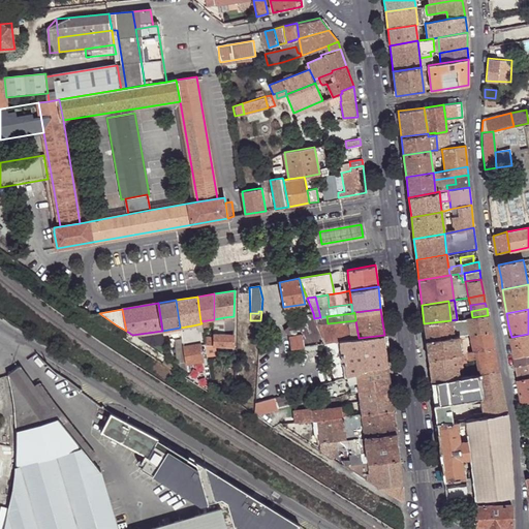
[(314,318),(313,313),(300,315),(300,320),(301,320),(304,333),(319,330),(317,324),(316,323),(314,318)]
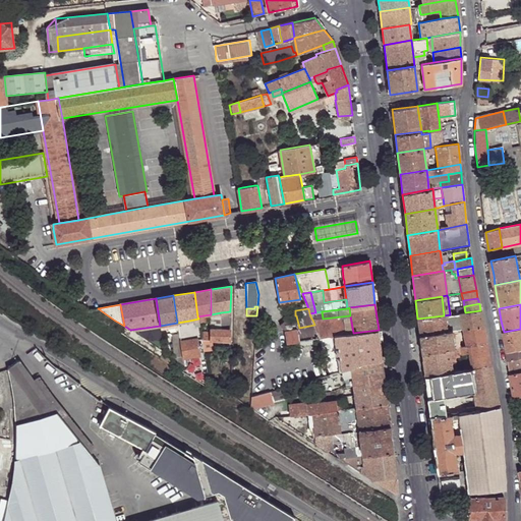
[(463,329),(483,325),(480,310),(465,312),(460,313),(461,319),(463,329)]
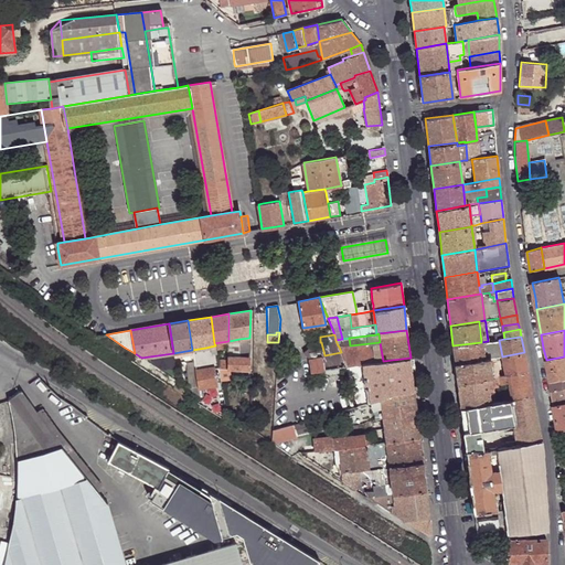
[(240,356),(249,356),(249,338),(240,339),(240,356)]
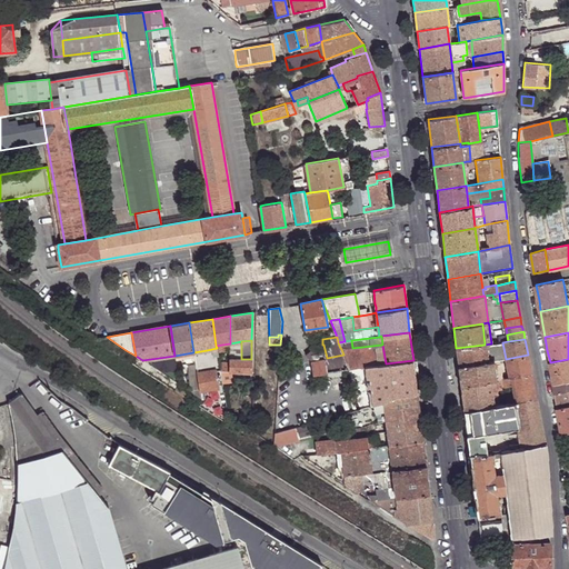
[(351,340),(345,341),(338,342),(340,348),(341,349),(352,348),(351,340)]
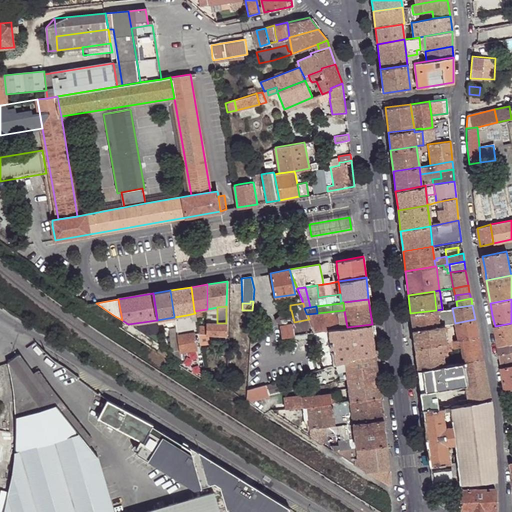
[(207,323),(217,323),(217,307),(207,309),(207,323)]
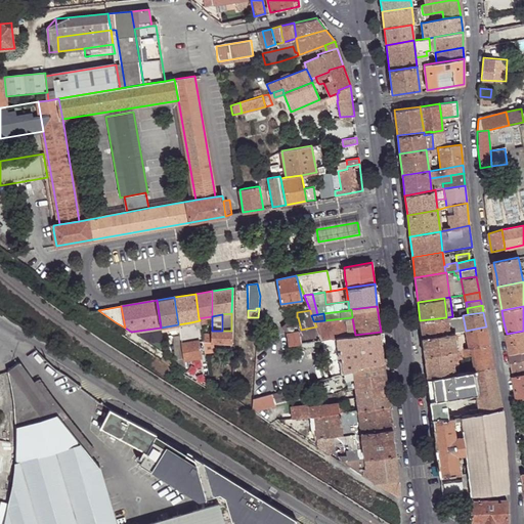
[(355,335),(352,317),(324,320),(314,321),(316,326),(320,339),(355,335)]
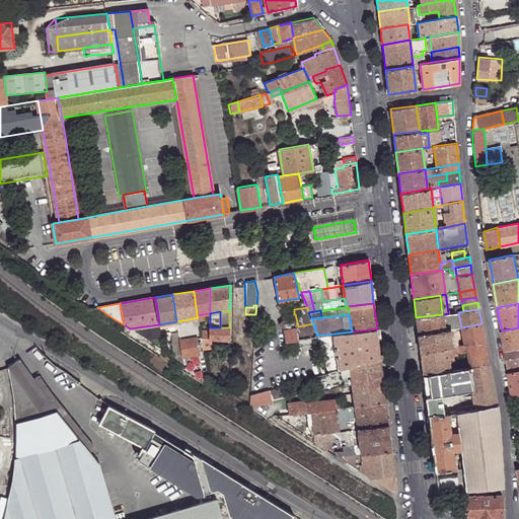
[(416,317),(418,335),(445,329),(444,322),(442,314),(416,317)]
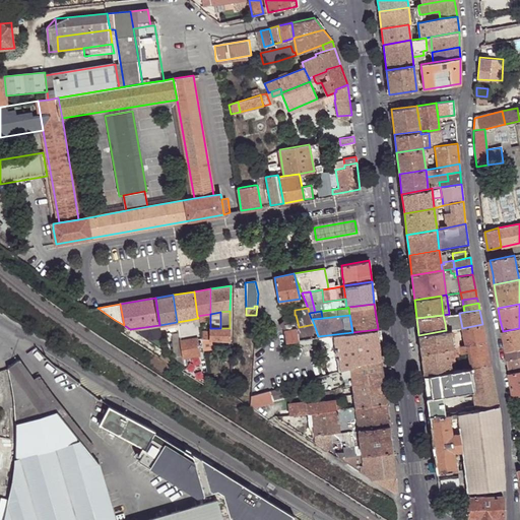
[(283,330),(291,329),(290,322),(287,322),(284,319),(277,324),(283,330)]
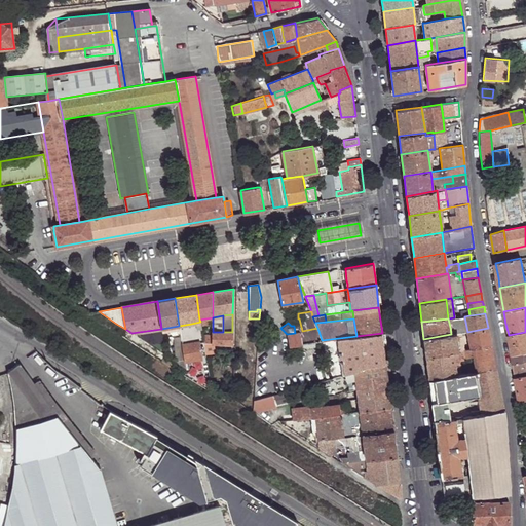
[(322,340),(317,328),(302,331),(295,333),(287,334),(289,347),(315,341),(322,341),(322,340)]
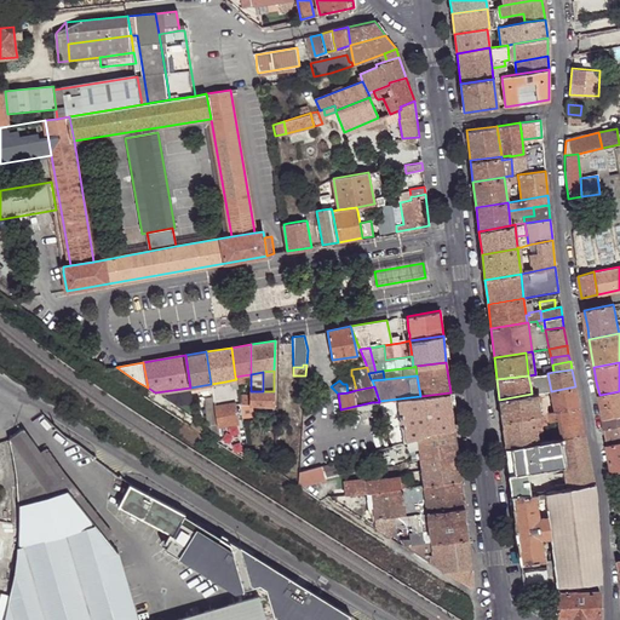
[(557,411),(579,407),(575,386),(551,391),(555,411),(557,411)]
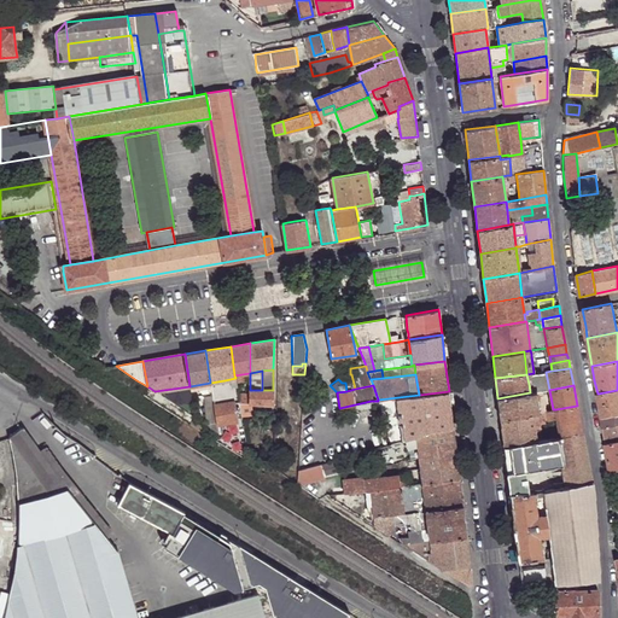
[(252,403),(273,403),(273,390),(262,390),(250,390),(250,395),(249,402),(249,403),(252,403)]
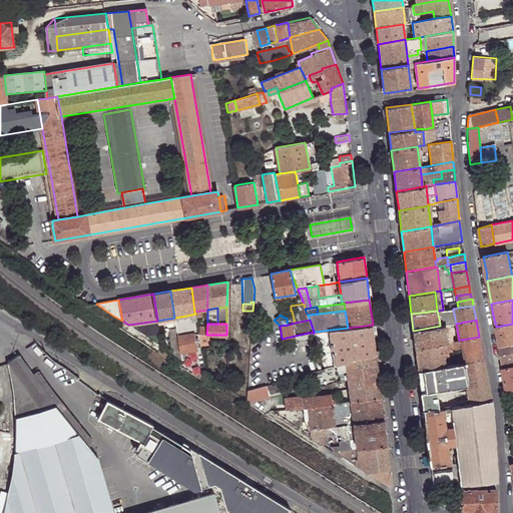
[(512,324),(496,327),(497,338),(499,346),(512,343),(512,324)]
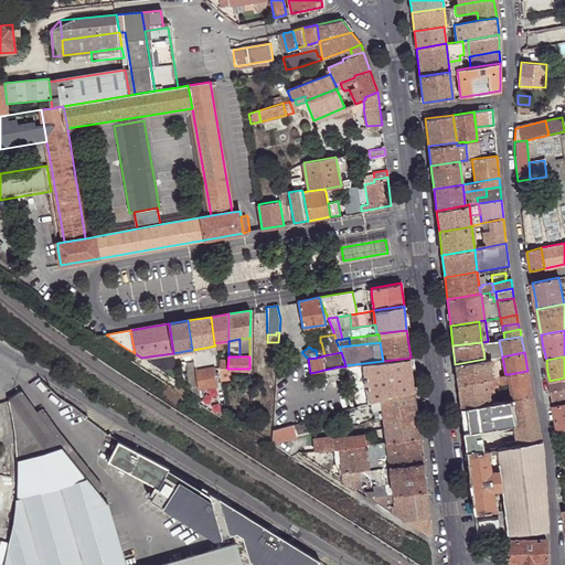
[(345,366),(358,405),(380,398),(390,394),(414,391),(411,358),(383,361),(345,365),(345,366)]
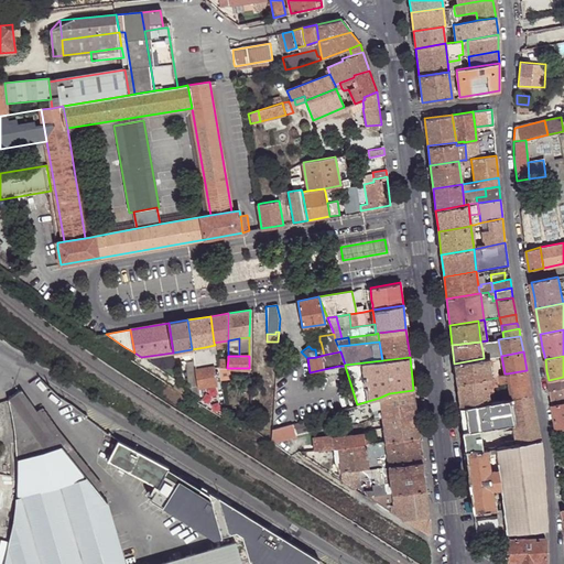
[(488,358),(490,377),(498,376),(496,360),(492,360),(492,357),(488,358)]
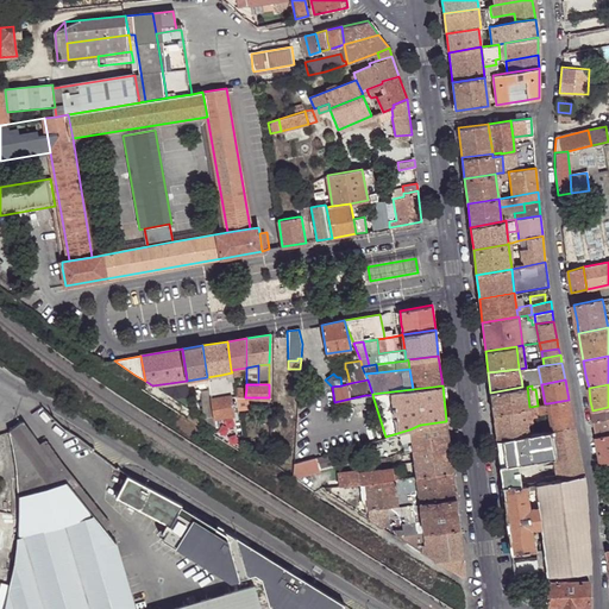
[(490,393),(493,413),(525,407),(529,407),(527,387),(526,387),(522,387),(490,393)]
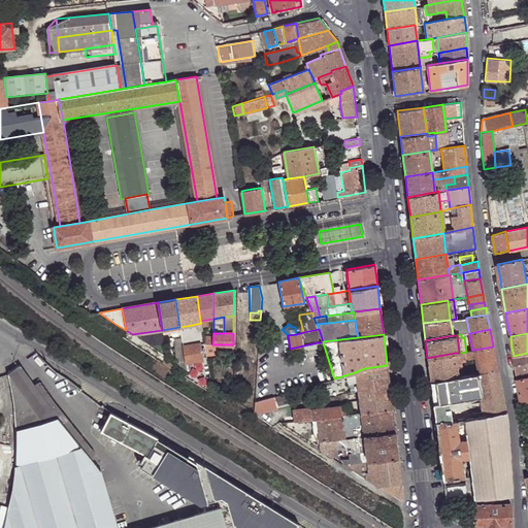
[(183,343),(182,337),(174,338),(178,364),(187,369),(186,362),(183,343)]
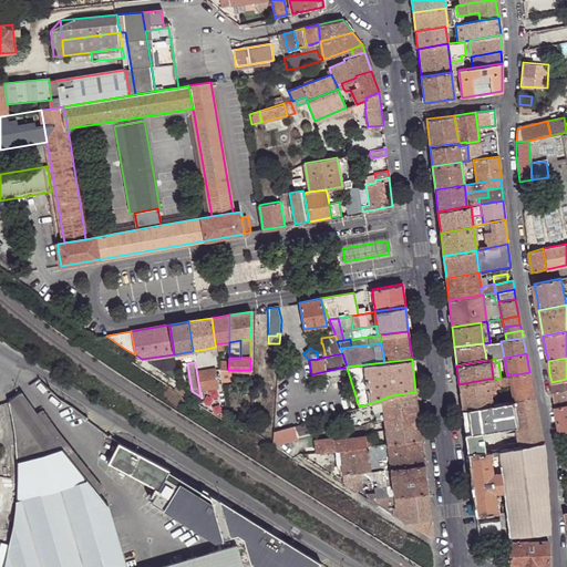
[(199,389),(208,387),(218,385),(215,366),(196,369),(199,389)]
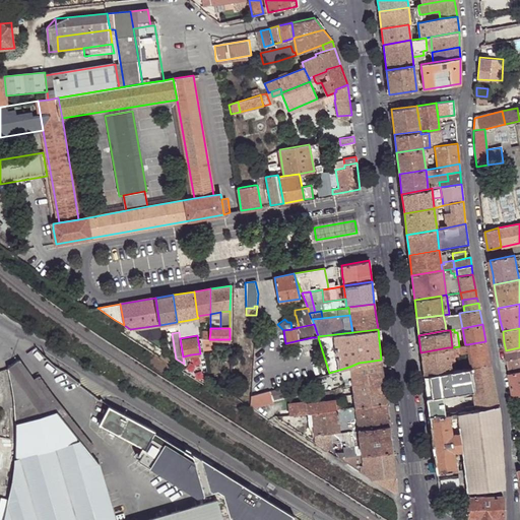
[(313,342),(312,337),(285,343),(286,346),(313,342)]
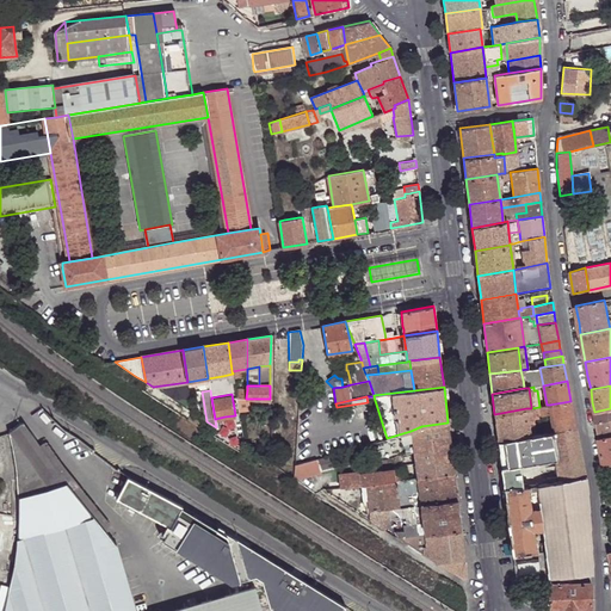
[(251,409),(250,399),(246,399),(246,397),(236,397),(239,411),(251,409)]
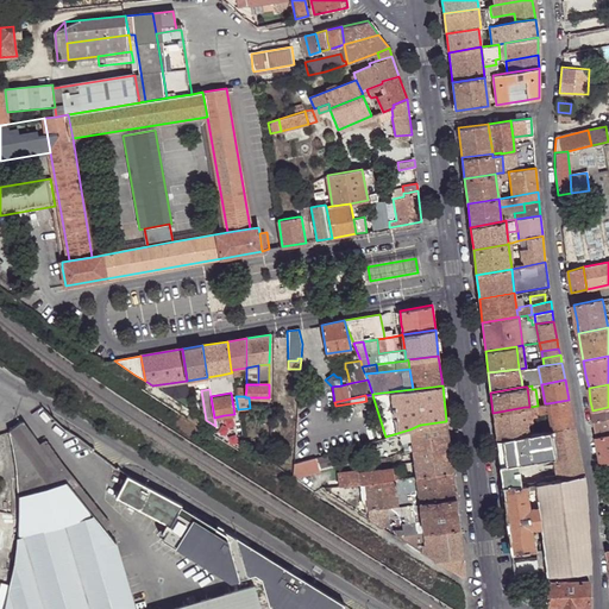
[(551,432),(575,427),(569,400),(547,403),(548,413),(551,426),(551,432)]
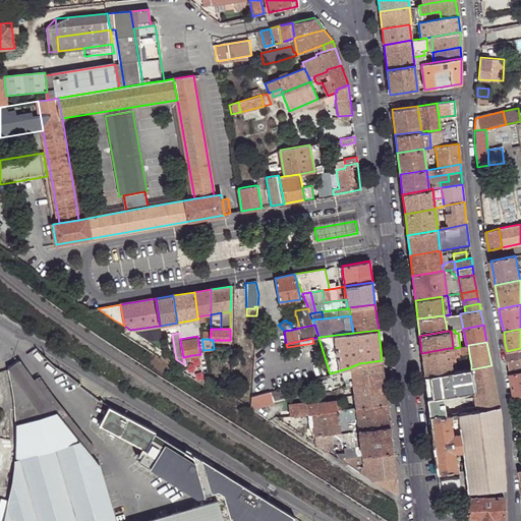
[(469,353),(468,345),(466,345),(460,346),(461,354),(462,354),(465,353),(469,353)]
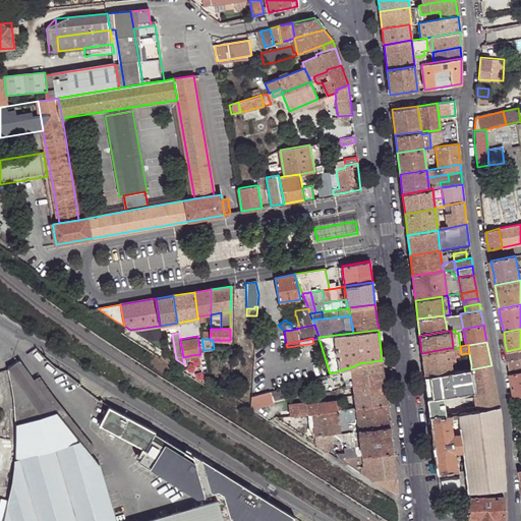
[(421,353),(424,377),(452,371),(451,367),(449,348),(421,353)]
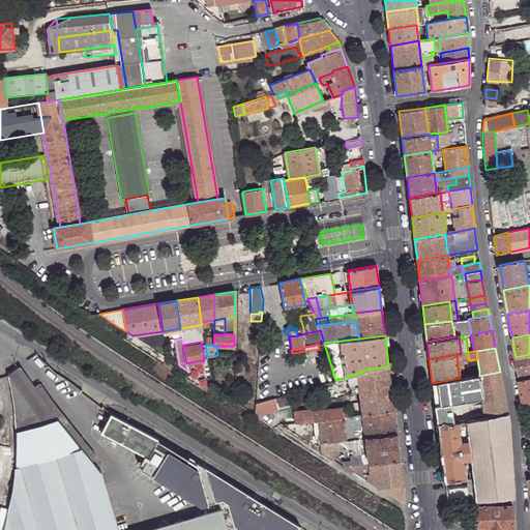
[(516,361),(517,366),(529,363),(529,354),(516,357),(516,361)]
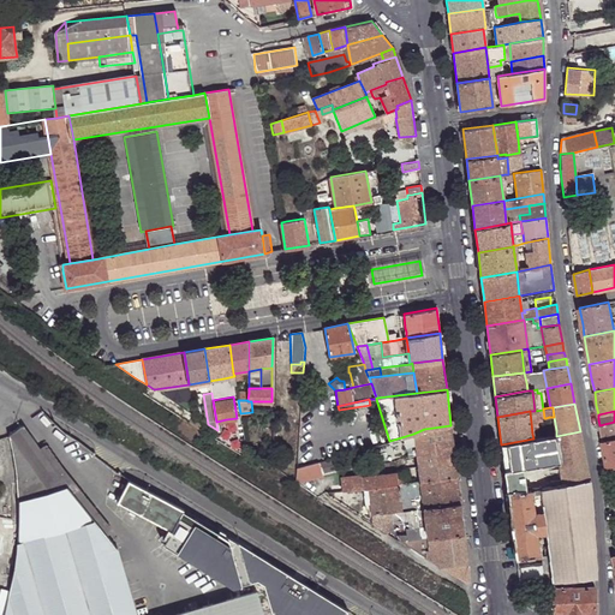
[(218,430),(228,437),(226,419),(216,422),(218,430)]
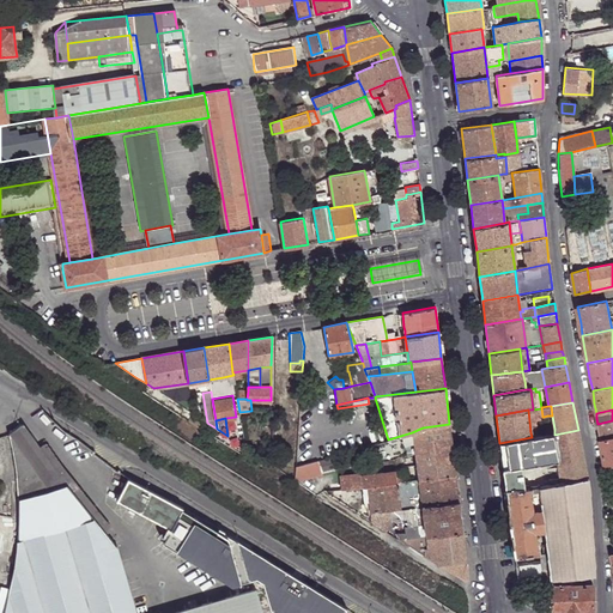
[(612,420),(598,424),(604,456),(605,463),(612,462),(612,420)]
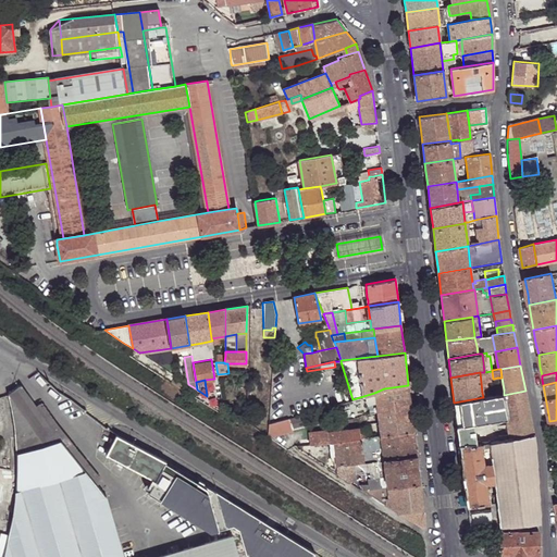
[(29,395),(20,385),(9,394),(9,397),(14,420),(15,438),(16,463),(16,471),(15,484),(15,495),(14,504),(12,516),(9,533),(5,548),(3,556),(123,556),(120,545),(115,530),(107,496),(97,483),(38,406),(29,395)]
